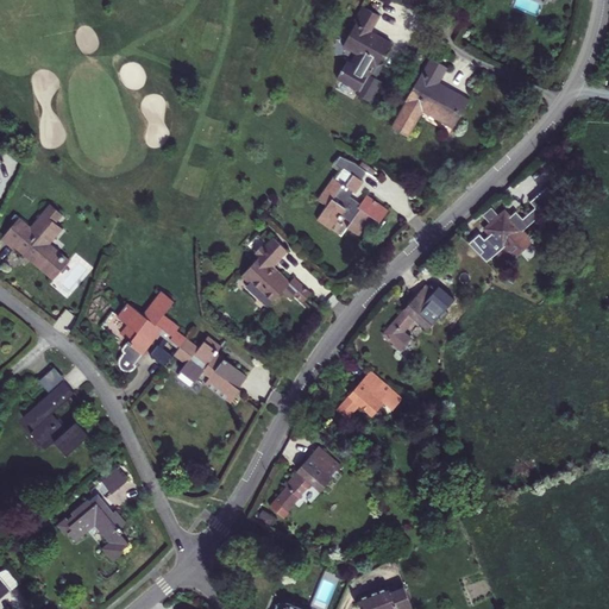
[(381,16),(364,6),(355,23),(357,24),(344,46),(357,54),(351,66),(347,63),(338,80),(359,92),(357,95),(371,104),(382,82),(375,79),(380,71),(378,67),(391,44),(371,32),(381,16)]
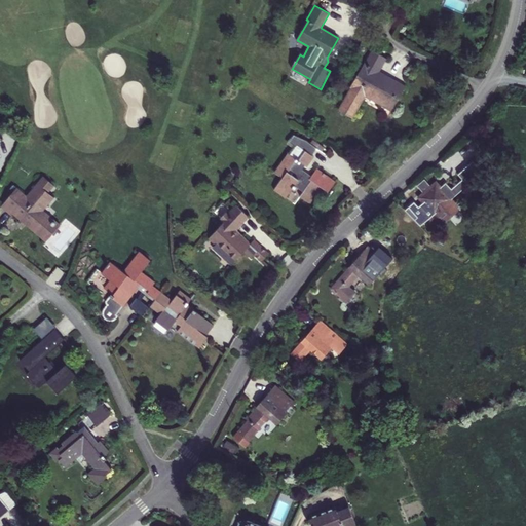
[(339,109),(353,118),(367,95),(393,109),(405,88),(379,74),(387,59),(372,49),(339,109)]
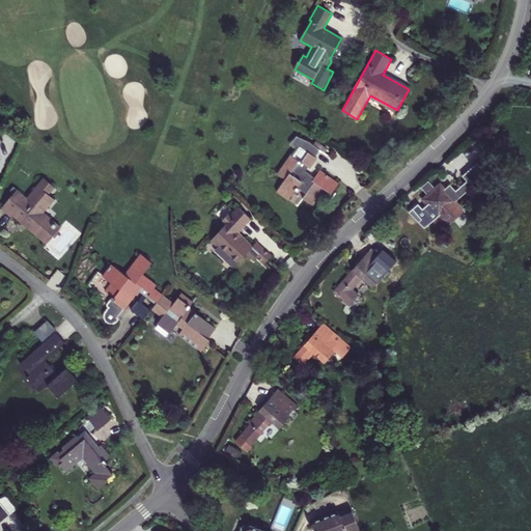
[(277,192),(289,200),(298,188),(306,194),(303,199),(314,206),(326,190),(332,194),(339,184),(320,170),(315,177),(305,171),(308,167),(311,168),(318,159),(315,157),(320,149),(309,142),(297,136),(291,144),(299,148),(294,156),(290,155),(277,173),(285,178),(277,192)]
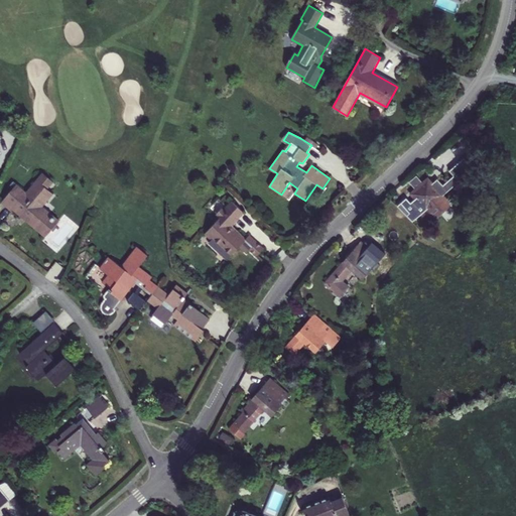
[(432,184),(427,179),(422,183),(415,189),(410,195),(414,199),(410,202),(406,199),(398,206),(412,223),(427,210),(434,220),(452,205),(442,196),(474,169),(464,157),(448,171),(454,176),(442,185),(437,179),(432,184)]
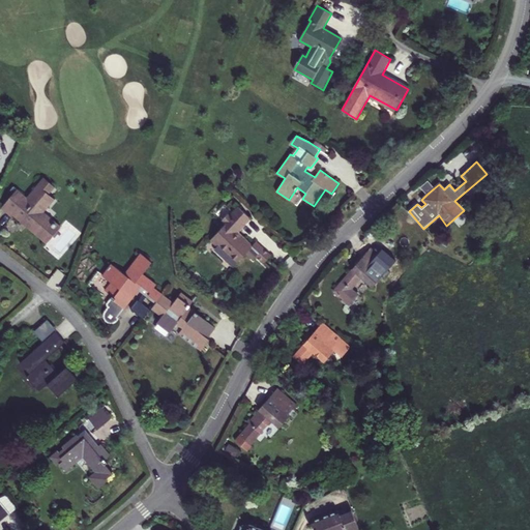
[(49,195),(54,187),(43,178),(26,198),(17,189),(2,206),(47,243),(61,227),(45,213),(55,200),(49,195)]
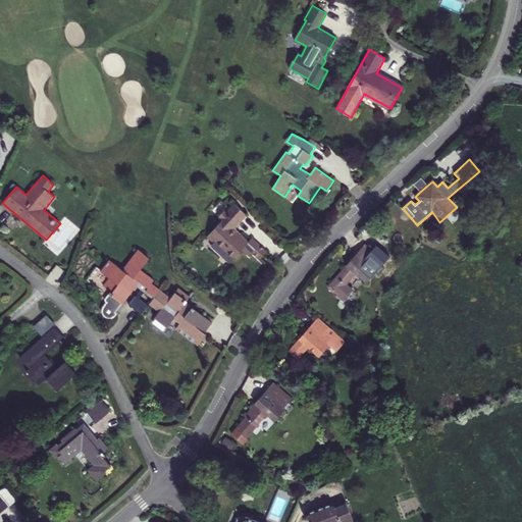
[(420,192),(427,186),(421,178),(414,185),(420,192)]
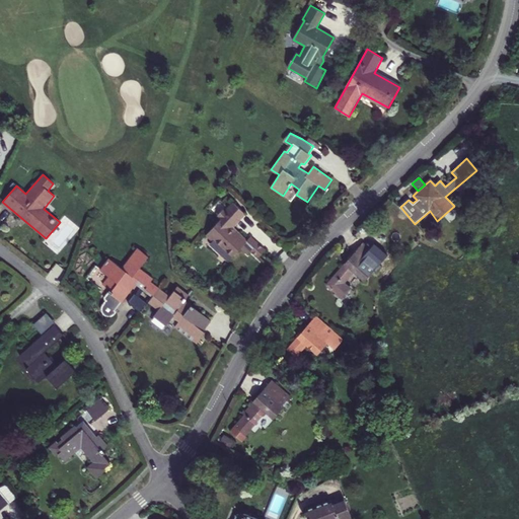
[(221,220),(207,234),(232,257),(242,246),(248,252),(251,249),(260,257),(267,249),(251,236),(247,240),(234,227),(246,214),(232,202),(218,217),(221,220)]
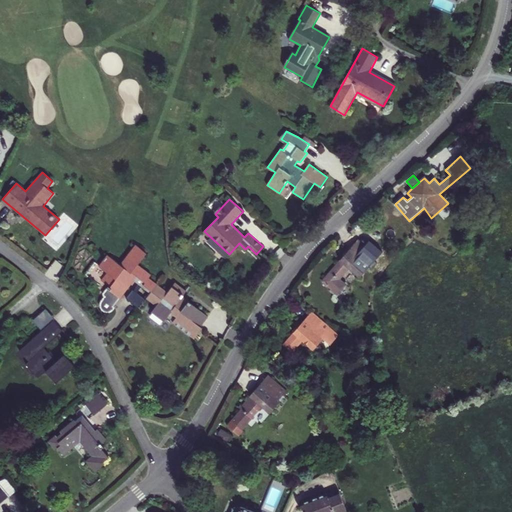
[(204,231),(203,232),(227,256),(229,254),(204,231)]
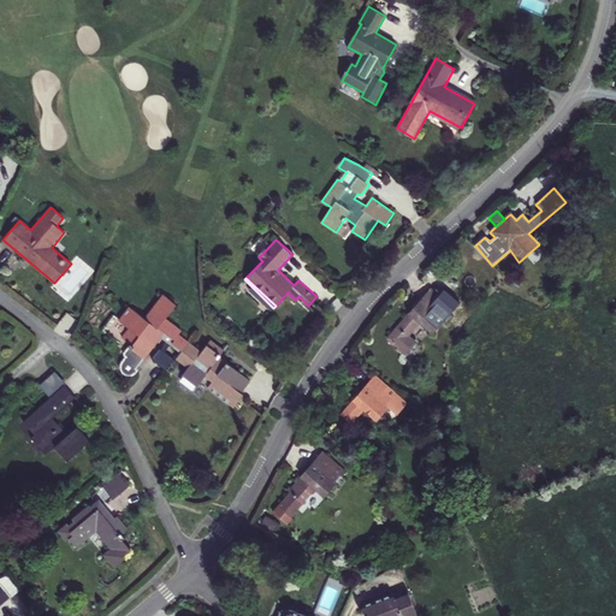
[(439,292),(431,285),(396,326),(397,327),(388,338),(406,354),(415,342),(408,336),(420,321),(432,333),(445,319),(444,318),(450,312),(451,313),(462,302),(450,291),(449,292),(444,288),(439,292)]
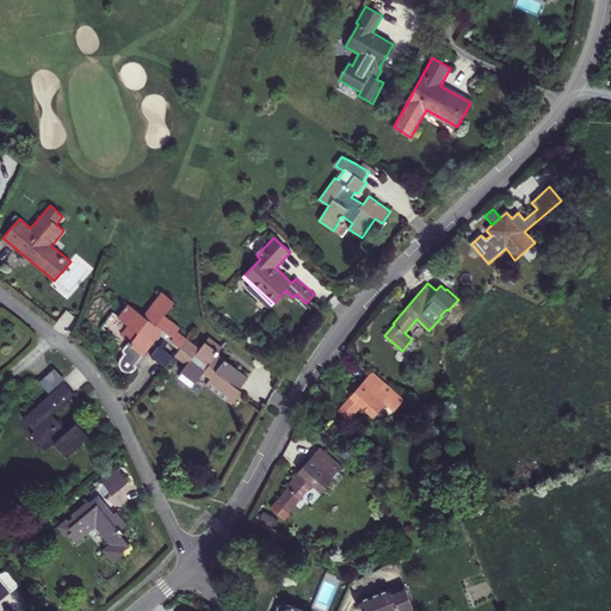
[(160,334),(180,350),(187,339),(178,332),(181,328),(165,315),(176,302),(162,292),(143,315),(129,304),(118,318),(128,325),(130,341),(127,345),(124,347),(123,349),(123,350),(124,355),(122,358),(121,360),(119,363),(119,366),(121,369),(124,371),(129,374),(131,374),(134,371),(136,368),(137,365),(137,363),(160,334)]
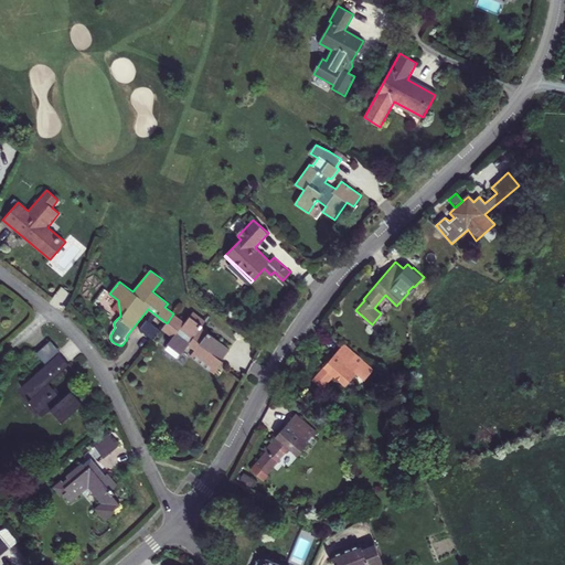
[(185,322),(173,313),(167,323),(162,329),(173,338),(168,344),(180,353),(187,344),(194,350),(190,356),(214,374),(223,362),(223,361),(231,350),(201,328),(205,322),(193,312),(185,322)]
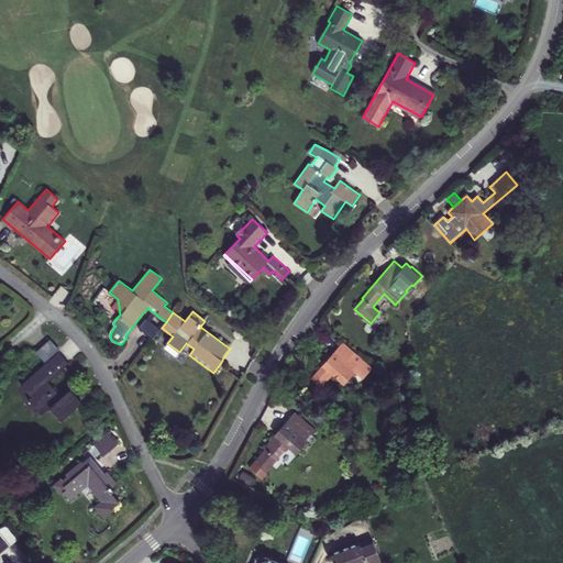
[(62,420),(81,403),(69,389),(62,397),(48,381),(68,363),(58,352),(59,350),(50,339),(36,351),(46,363),(21,385),(32,396),(29,399),(42,415),(50,408),(62,420)]
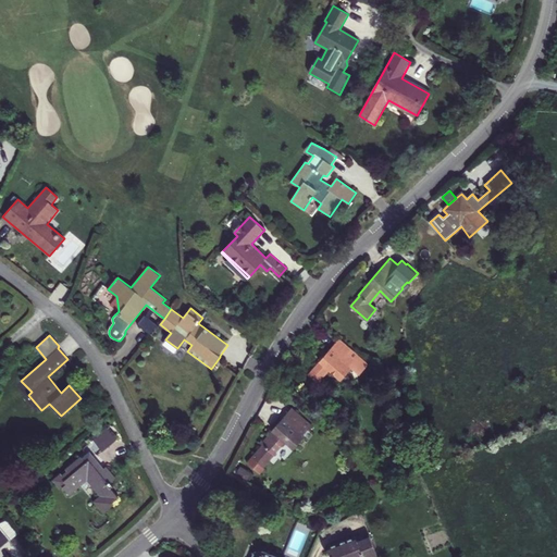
[(368,363),(339,338),(308,373),(318,382),(329,370),(341,381),(351,368),(359,374),(368,363)]
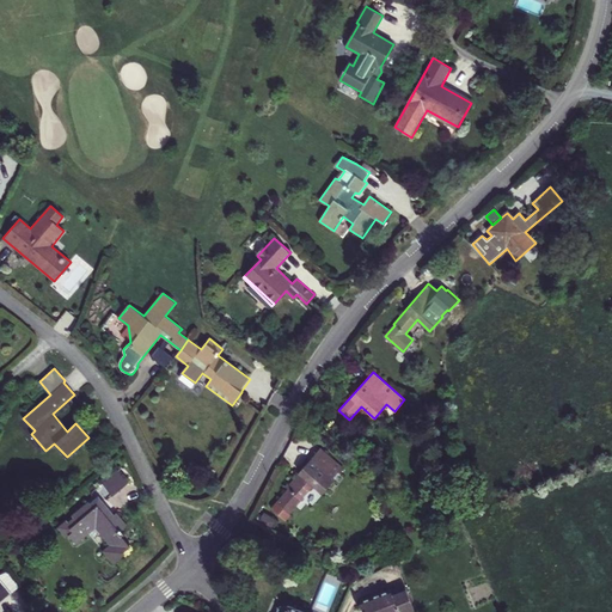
[(320,447),(286,487),(287,488),(276,501),(289,513),(301,500),(297,496),(308,482),(323,495),(334,481),(331,478),(338,471),(342,473),(346,469),(320,447)]
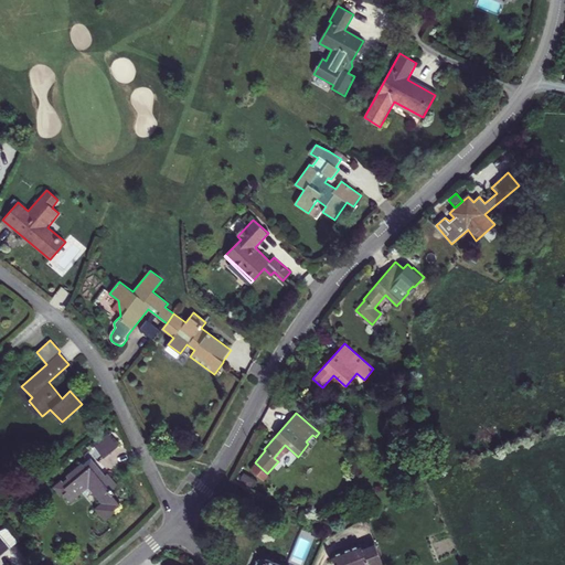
[(108,434),(94,446),(104,457),(118,446),(108,434)]
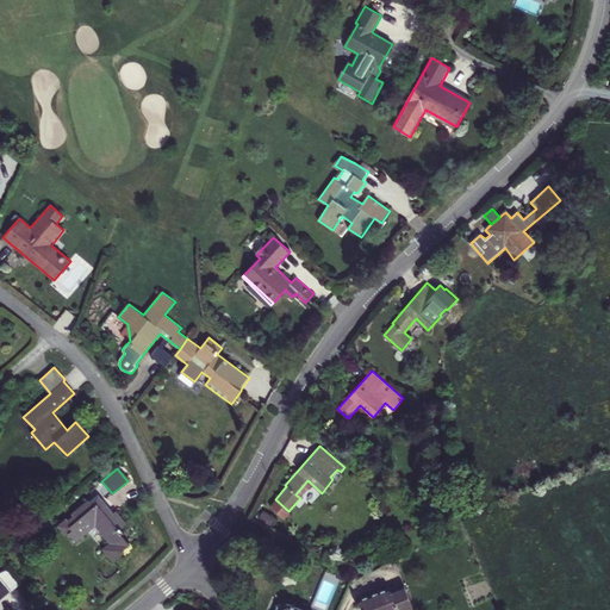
[(66,517),(56,526),(66,536),(69,534),(76,542),(95,527),(109,542),(103,548),(114,562),(126,553),(124,551),(131,545),(123,534),(125,531),(122,528),(126,523),(116,510),(110,515),(105,510),(106,504),(97,493),(88,500),(87,499),(72,512),(73,515),(67,520),(66,517)]
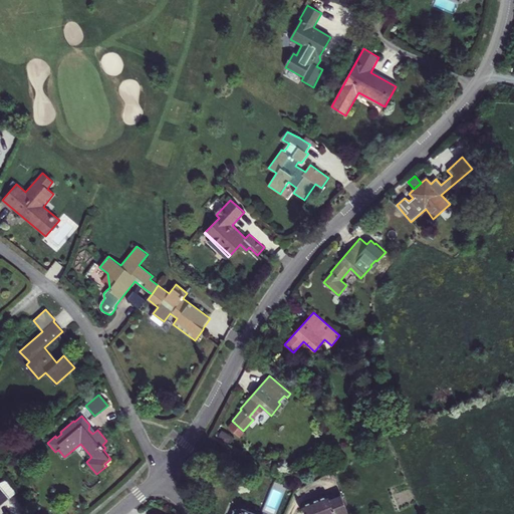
[(290,479),(286,476),(282,483),(287,486),(290,479)]
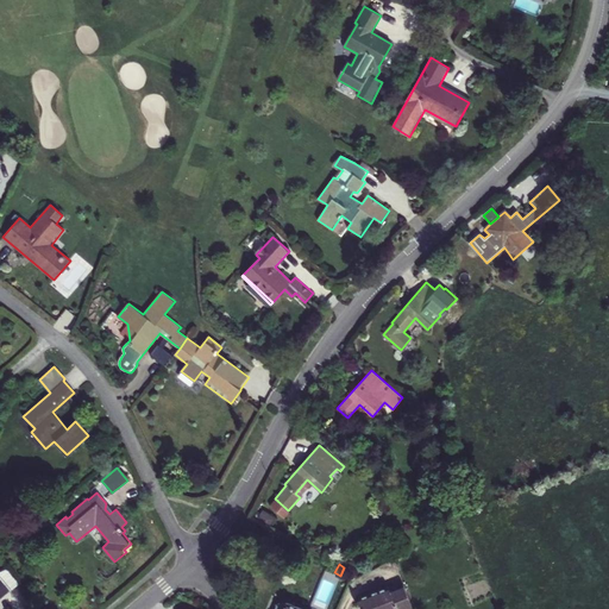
[(0,608),(0,598),(11,590),(0,576),(0,608)]
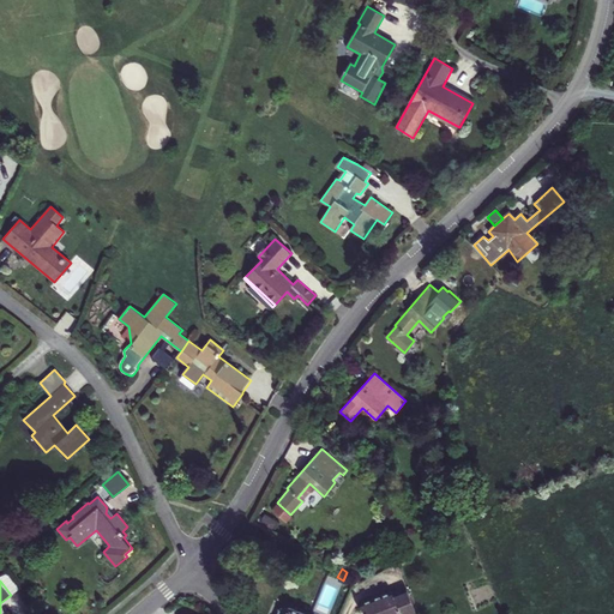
[(408,613),(416,612),(408,591),(393,596),(392,594),(362,606),(365,613),(408,613)]
